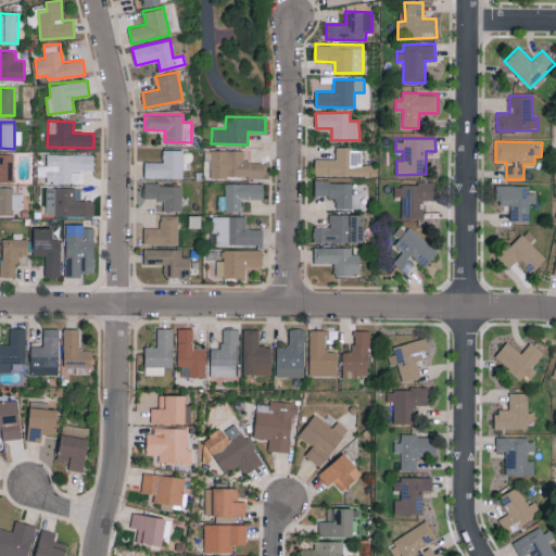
[(336,159),(315,159),(314,175),(375,176),(376,164),(362,164),(362,151),(351,151),(351,147),(336,147),(336,159)]
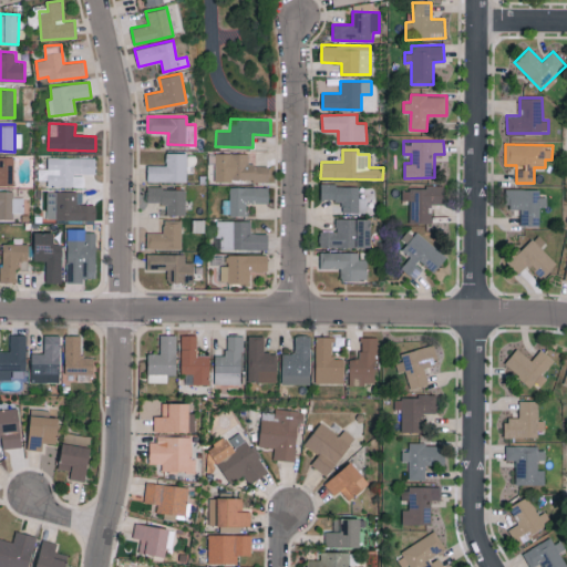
[(148,164),(147,181),(187,181),(188,153),(166,152),(166,165),(148,164)]
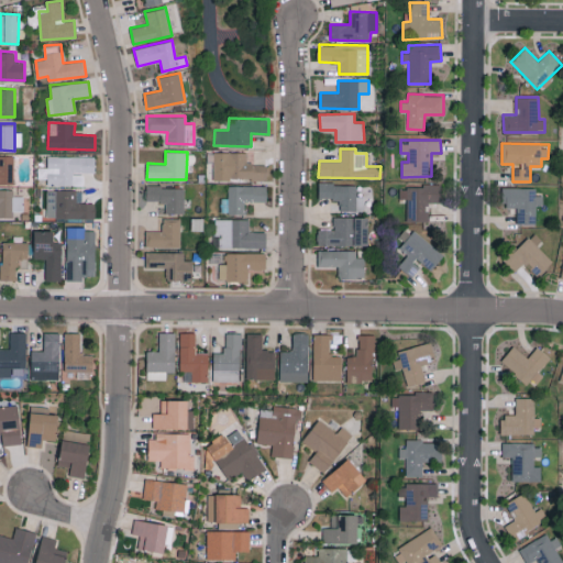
[(247,152),(213,152),(213,179),(266,179),(267,164),(247,164),(247,152)]
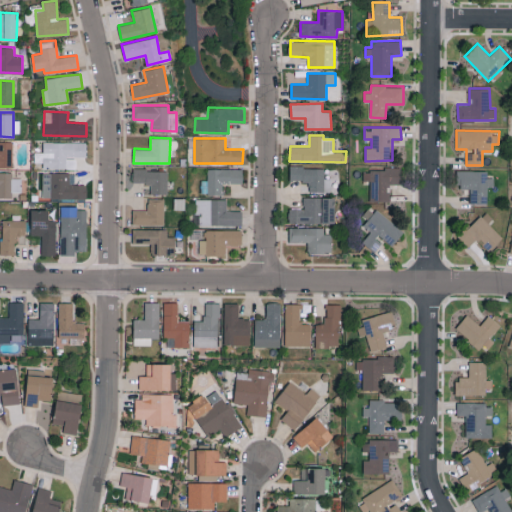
[(12,141),(0,141),(0,167),(13,167),(12,141)]
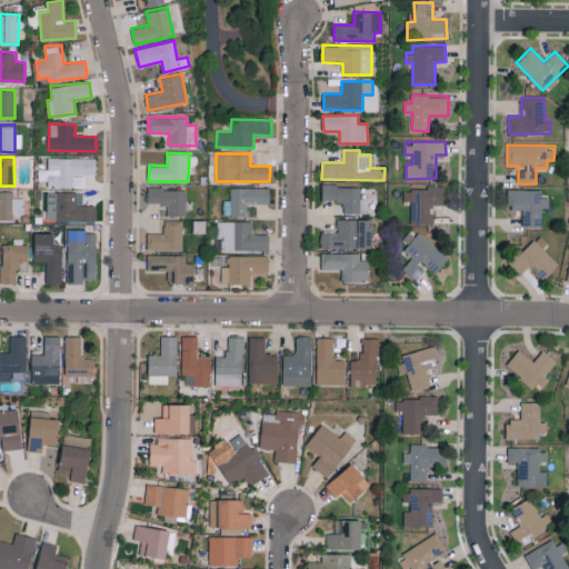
[(96,158),(48,158),(48,169),(39,169),(39,180),(48,180),(48,187),(85,187),(85,175),(96,175),(96,158)]
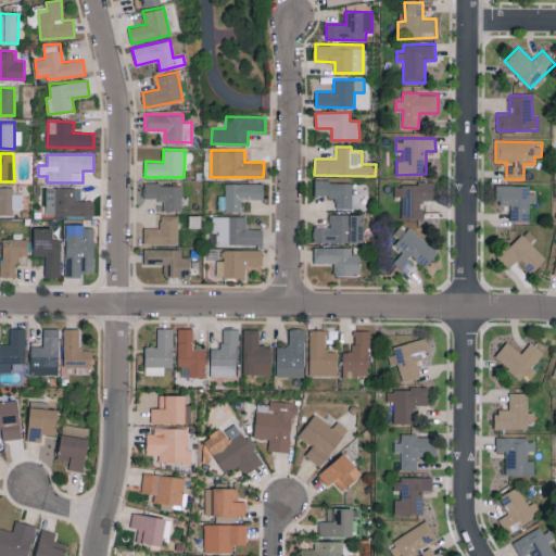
[(335,207),(359,209),(359,193),(352,193),(352,181),(315,180),(314,196),(336,197),(335,207)]
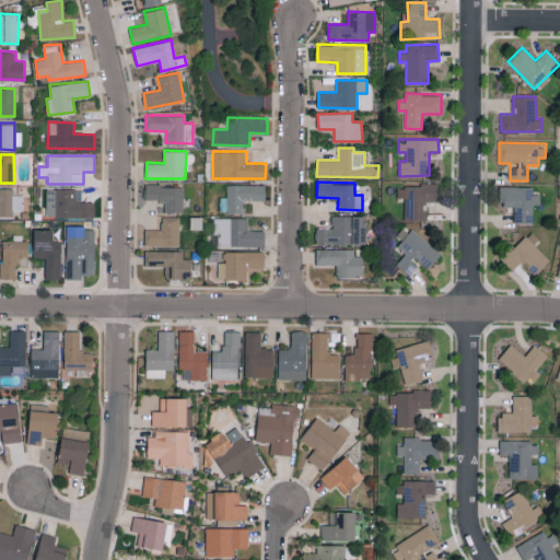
[(266,185),(228,184),(228,197),(220,197),(220,212),(243,212),(243,200),(265,200),(266,185)]
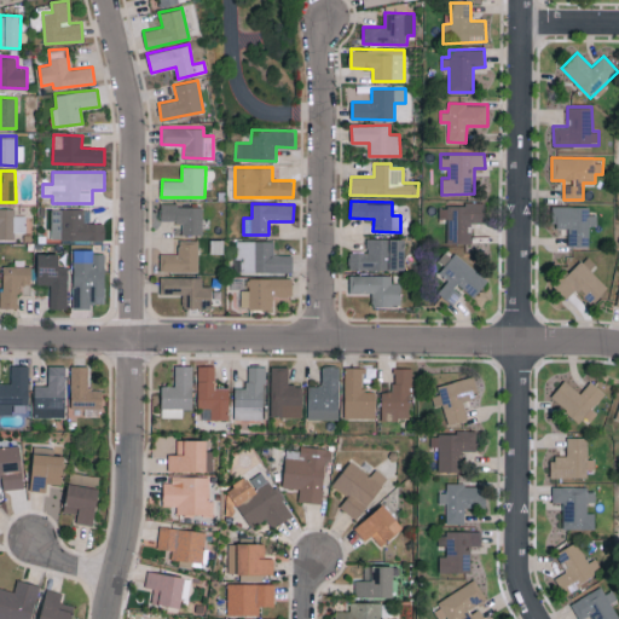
[(447,219),(446,243),(470,243),(472,221),(485,221),(485,204),(439,203),(439,218),(447,219)]
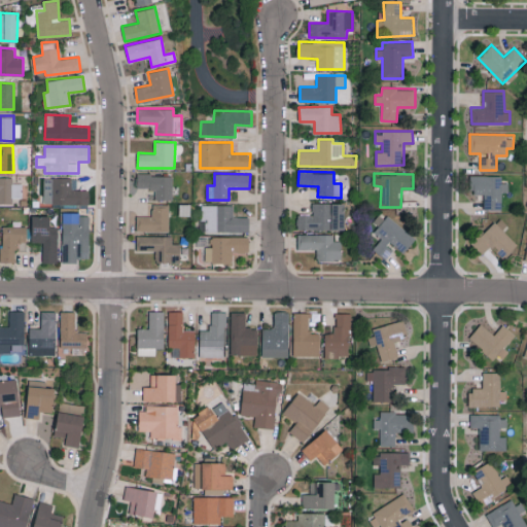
[(172,174),(137,174),(137,188),(155,188),(155,199),(172,199),(172,174)]
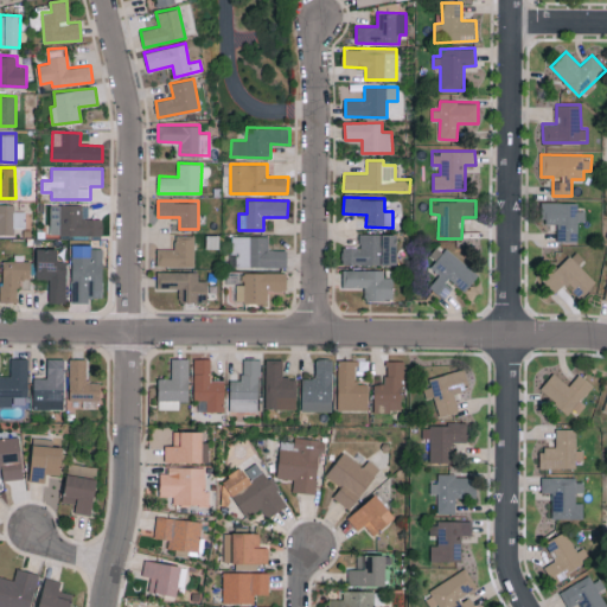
[(557,241),(577,241),(577,221),(585,221),(585,210),(577,210),(577,202),(541,202),(541,223),(557,223),(557,241)]
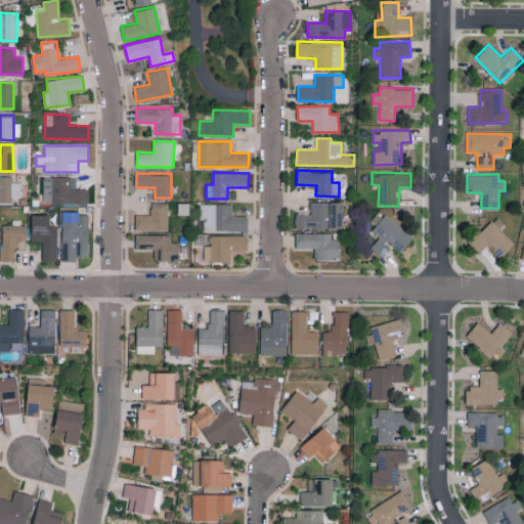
[(12,182),(12,176),(0,175),(0,202),(12,203),(12,197),(22,197),(22,182),(12,182)]
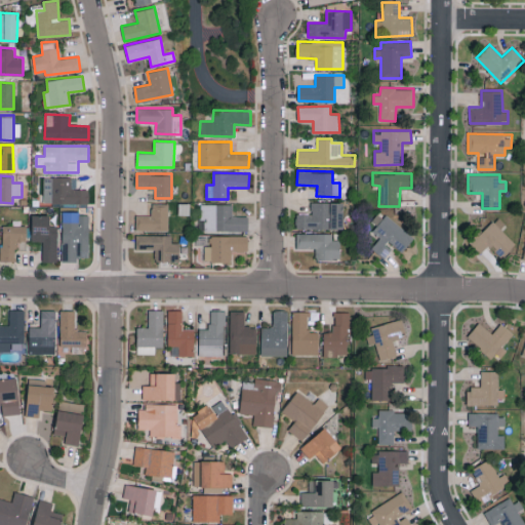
[(88,203),(88,190),(76,190),(75,176),(43,177),(43,204),(88,203)]
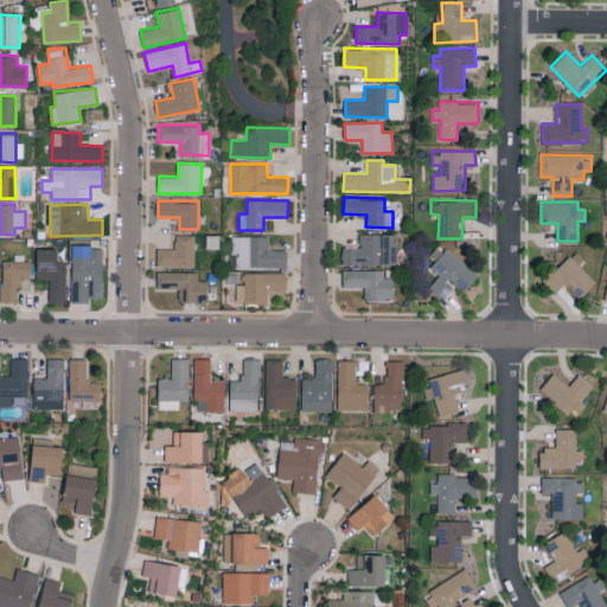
[(397,264),(397,234),(359,234),(359,247),(343,247),(342,263),(397,264)]
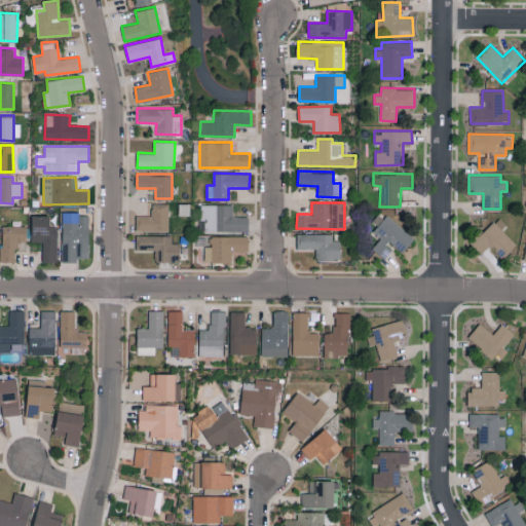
[(152,216),(136,216),(137,231),(170,230),(168,204),(152,204),(152,216)]
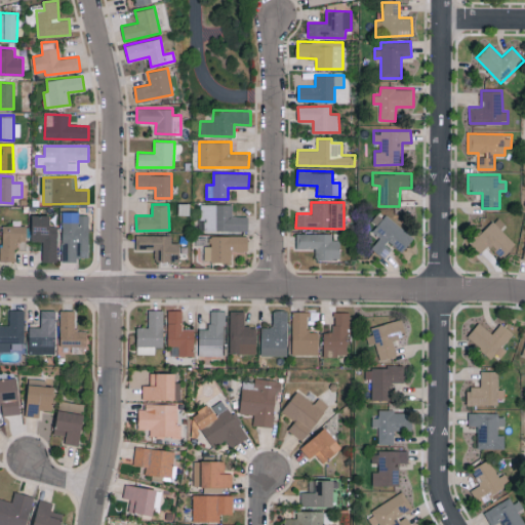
[(247,215),(233,215),(232,204),(202,204),(202,232),(247,231),(247,215)]
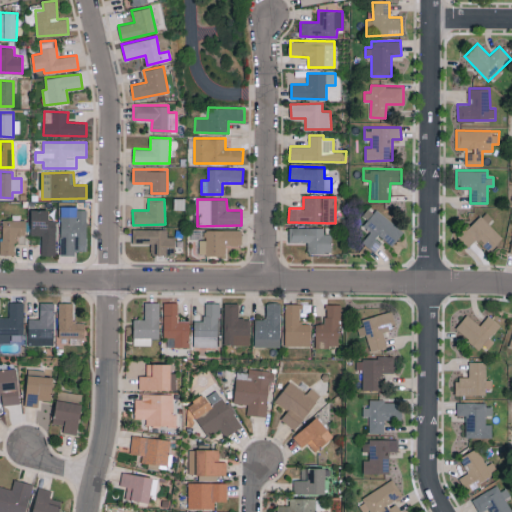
[(86,207),(60,207),(61,254),(75,254),(74,250),(87,250),(86,207)]
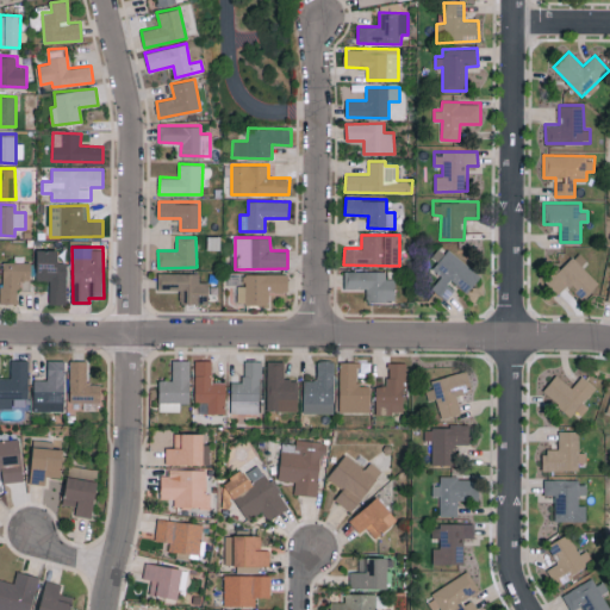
[(431,288),(447,300),(456,286),(466,293),(480,274),(448,249),(434,269),(442,275),(431,288)]
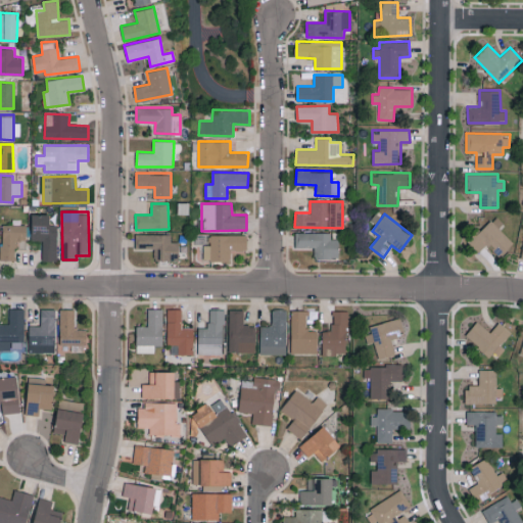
[(57,226),(49,225),(49,215),(32,215),(31,240),(42,240),(42,260),(57,262),(57,226)]
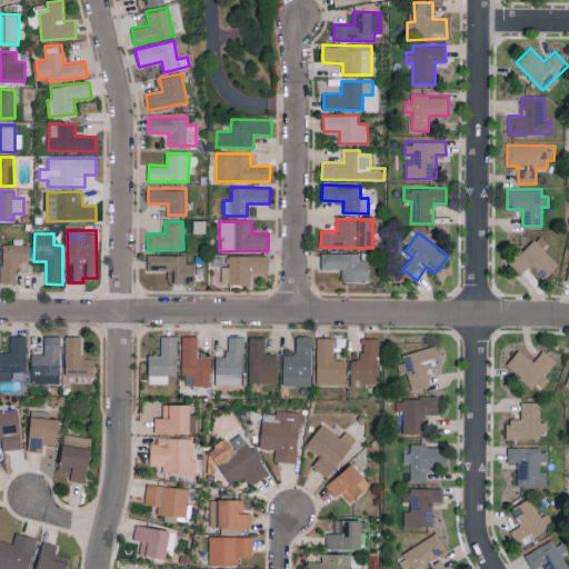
[(509,263),(519,275),(529,265),(542,279),(558,265),(545,249),(549,245),(540,235),(509,263)]
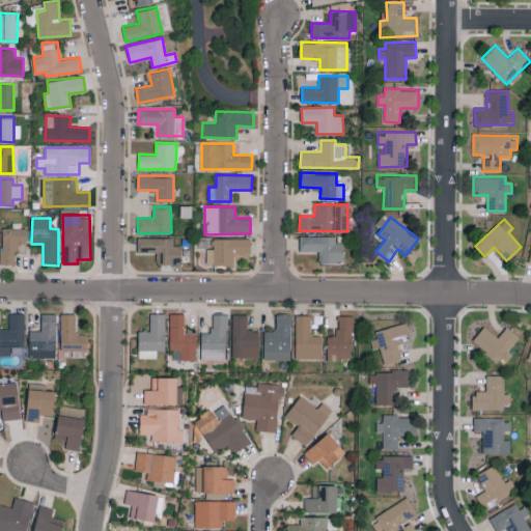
[(2,264),(16,263),(16,244),(27,244),(27,227),(1,228),(2,264)]
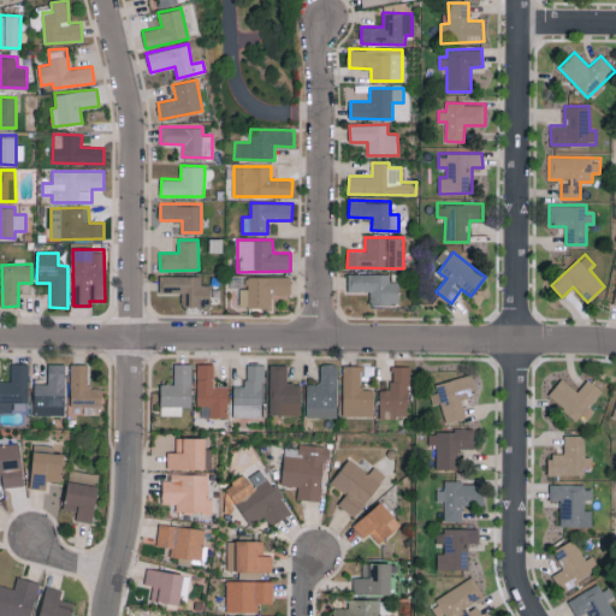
[(390,273),(348,274),(348,291),(369,291),(369,304),(400,303),(400,282),(390,282),(390,273)]
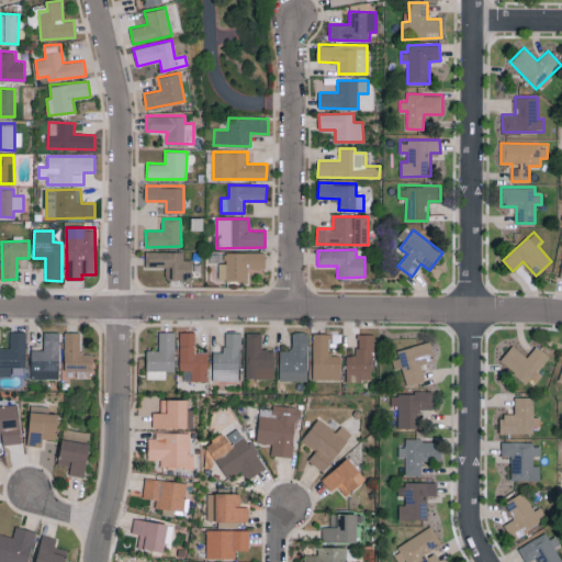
[(166,279),(192,280),(192,259),(183,259),(183,251),(146,251),(146,267),(166,267),(166,279)]
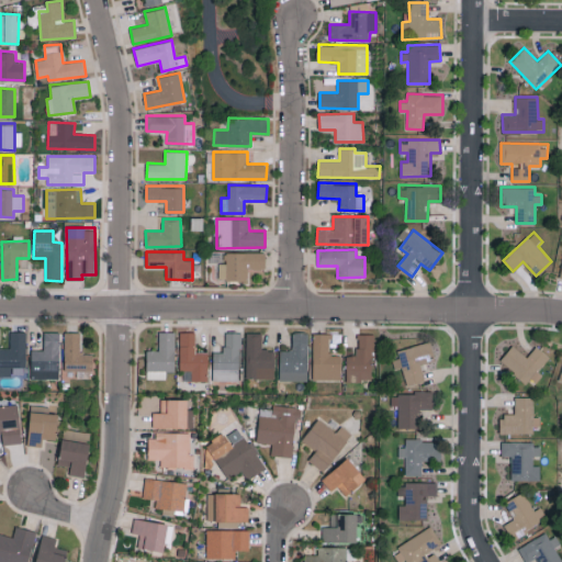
[(265,253),(225,253),(225,262),(218,262),(218,280),(247,280),(247,269),(265,269),(265,253)]
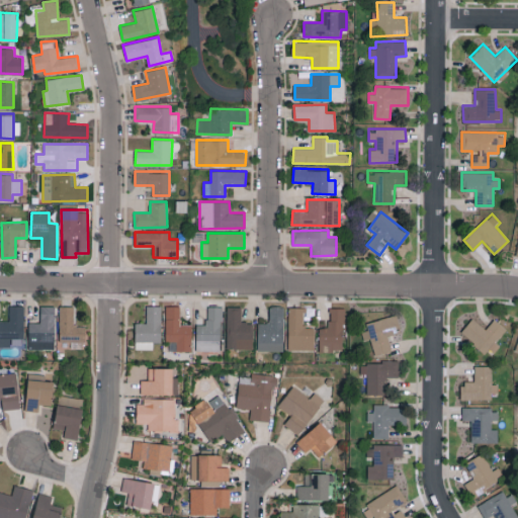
[(0,346),(11,347),(11,339),(24,339),(24,306),(9,306),(9,321),(0,320),(0,346)]
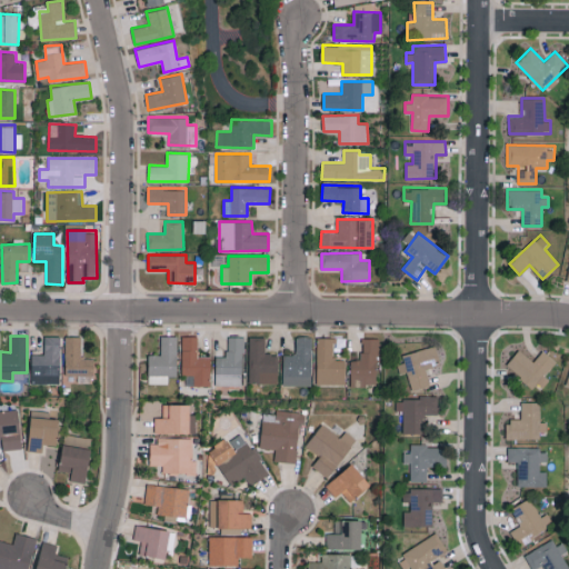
[(59,383),(60,336),(45,336),(45,355),(32,353),(31,382),(59,383)]
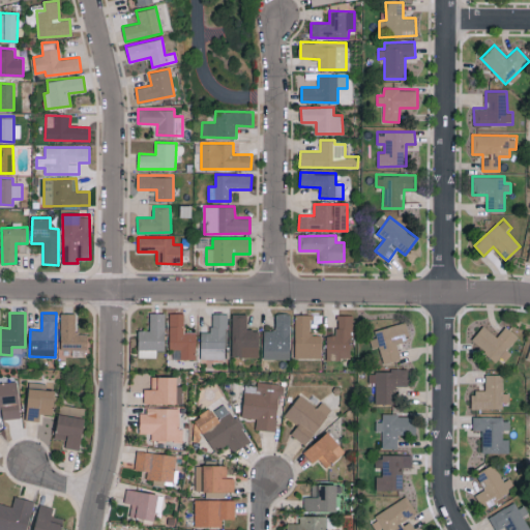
[(184,314),(170,313),(169,350),(173,350),(173,359),(196,360),(196,332),(183,331),(184,314)]
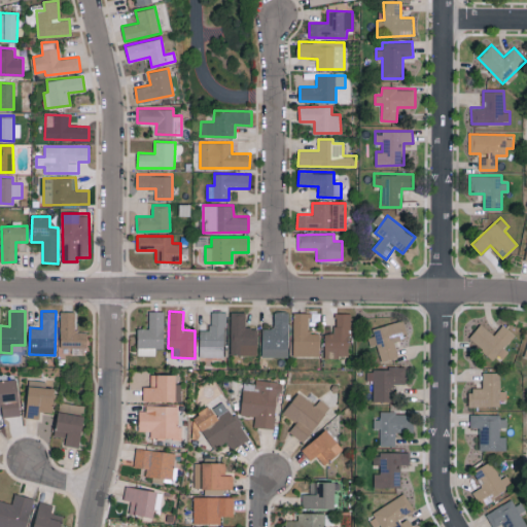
[(262,356),(288,356),(289,311),(274,311),(274,328),(262,328),(262,356)]
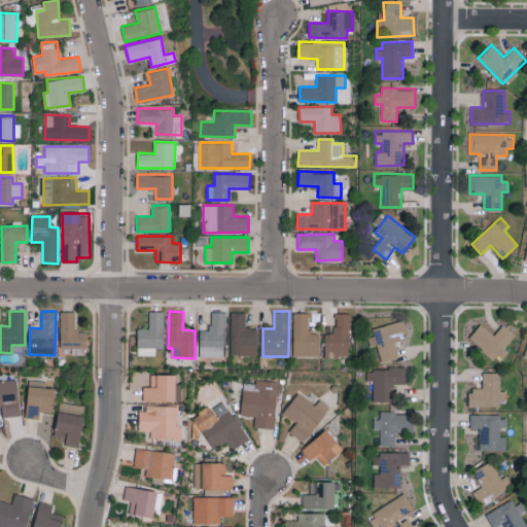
[(60,348),(67,348),(67,354),(86,354),(86,331),(75,331),(75,312),(61,312),(60,348)]
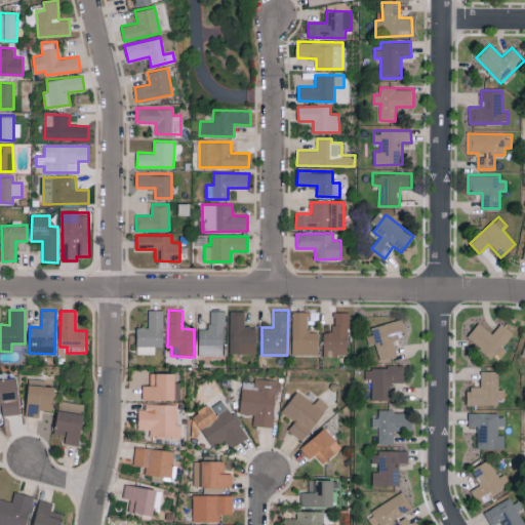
[(163,347),(163,311),(148,311),(149,327),(136,327),(136,354),(155,354),(155,348),(163,347)]
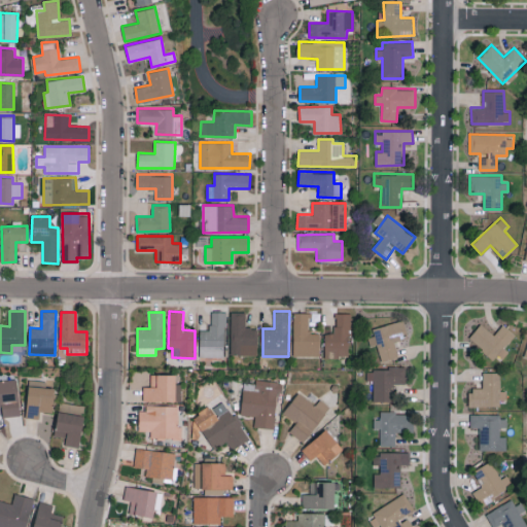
[(200,329),(200,356),(225,356),(224,312),(210,312),(211,329),(200,329)]
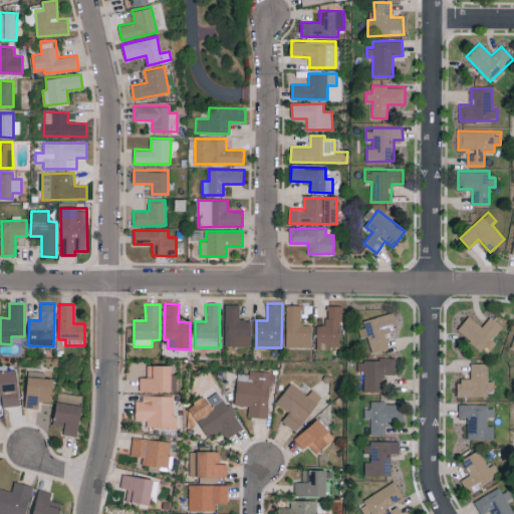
[(225,345),(251,345),(251,319),(239,319),(239,304),(225,304),(225,345)]
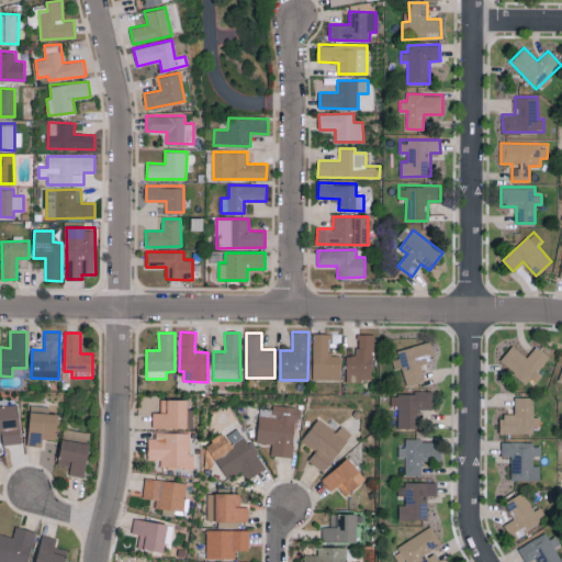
[(330,333),(313,333),(313,380),(341,381),(341,356),(330,356),(330,333)]
